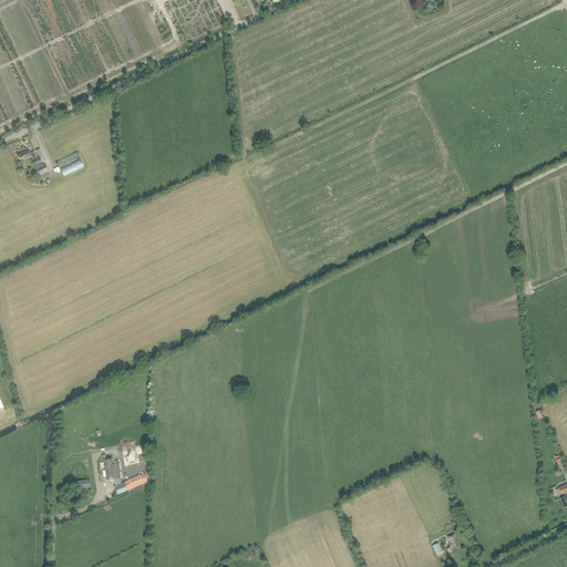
[(24,160),(31,156),(33,160),(37,157),(34,152),(30,154),(29,150),(19,154),(20,155),(18,156),(20,161),(24,158),(24,160)]
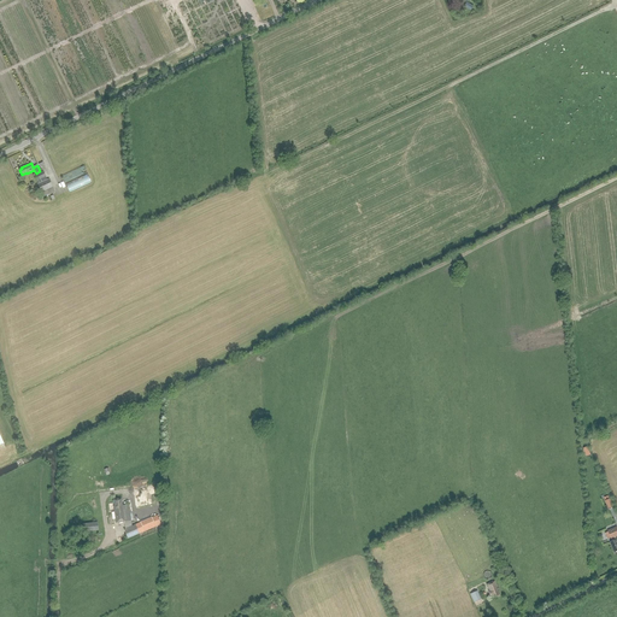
[(69,193),(92,182),(87,174),(65,184),(69,193)]
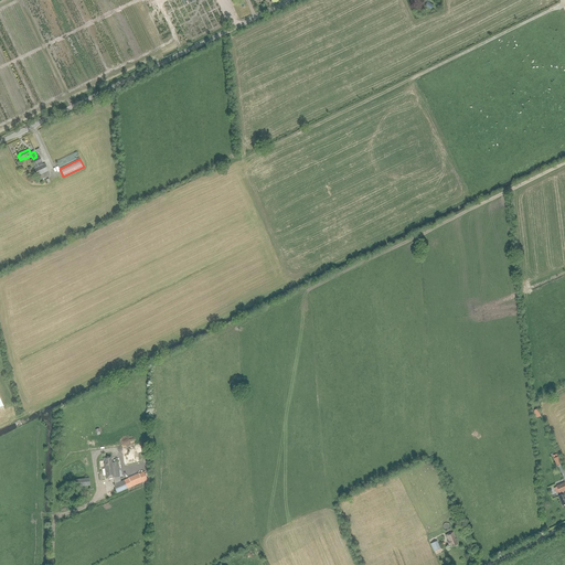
[(45,163),(34,169),(38,176),(49,171),(45,163)]
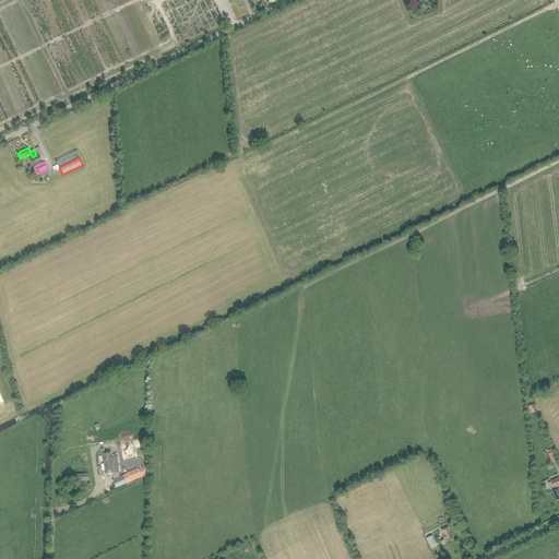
[(119,472),(117,456),(111,458),(110,452),(104,453),(104,459),(106,474),(114,473),(115,478),(113,479),(116,488),(126,484),(122,475),(120,476),(119,472)]
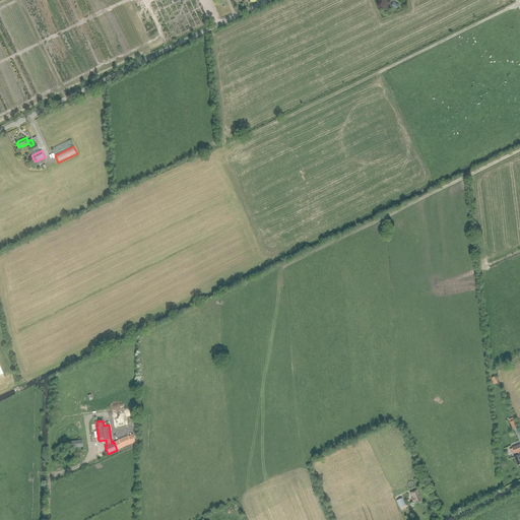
[(132,435),(114,442),(117,450),(135,442),(132,435)]
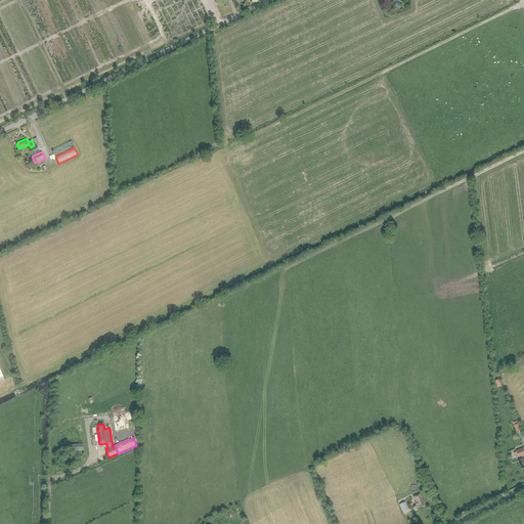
[(422,500),(423,500),(421,493),(413,496),(417,503),(416,503),(417,507),(419,506),(420,507),(424,506),(422,500)]
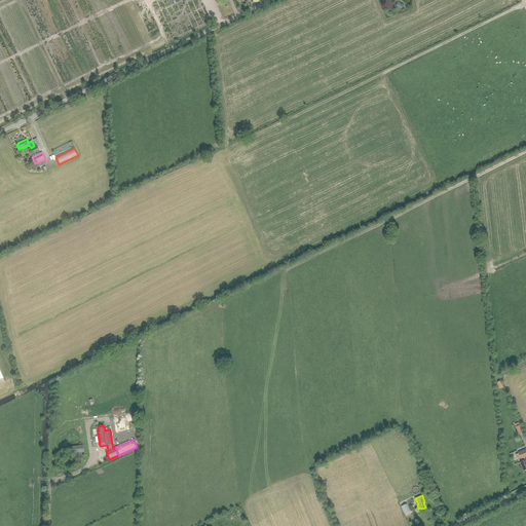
[(401,506),(404,514),(410,511),(407,503),(401,506)]
